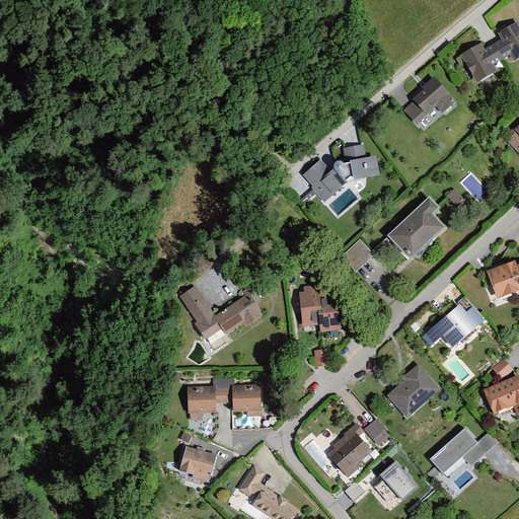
[(479,38),(450,54),(470,90),(502,73),(497,63),(515,53),(518,61),(518,19),(500,30),(504,39),(486,49),(479,38)]
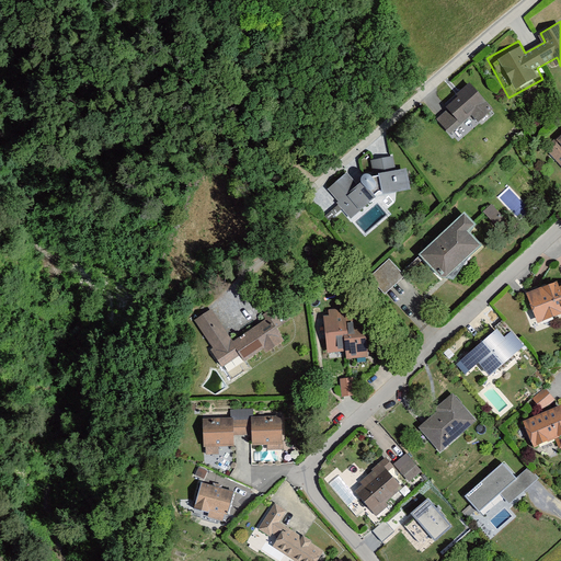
[(494,109),(473,82),(436,114),(458,139),(494,109)]
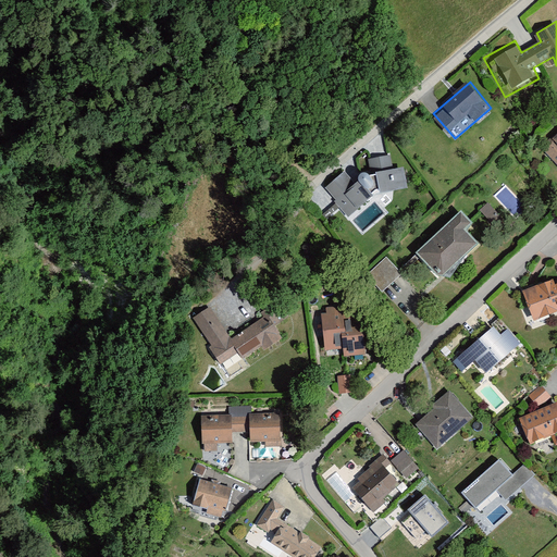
[(343,168),(322,187),(351,218),(374,195),(416,189),(412,161),(363,168),(353,178),(343,168)]
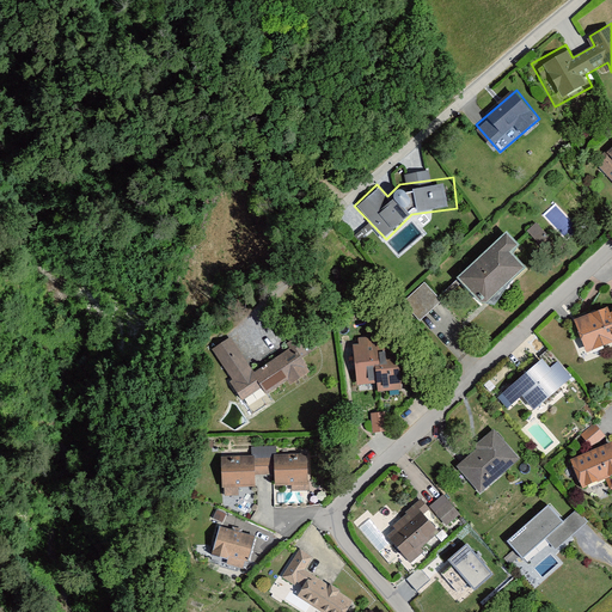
[(508,228),(457,279),(484,306),(528,262),(518,250),(524,244),(508,228)]
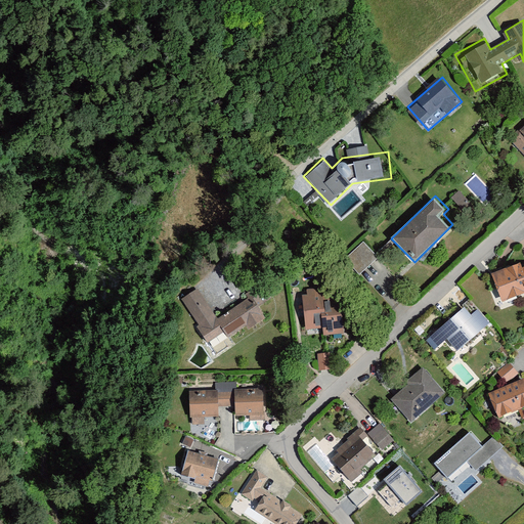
[(363,247),(347,263),(360,277),(378,262),(363,247)]
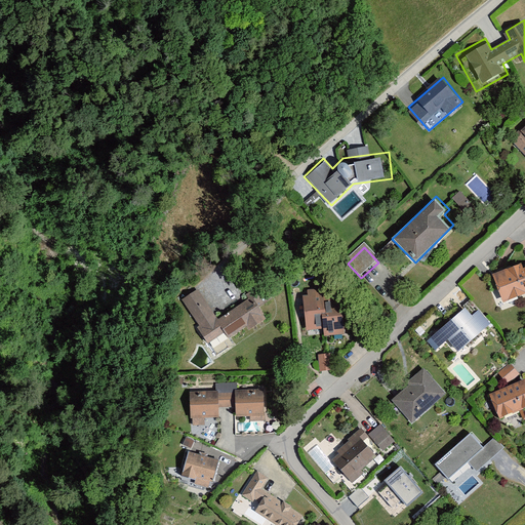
[(524,261),(488,275),(499,307),(524,297),(524,261)]
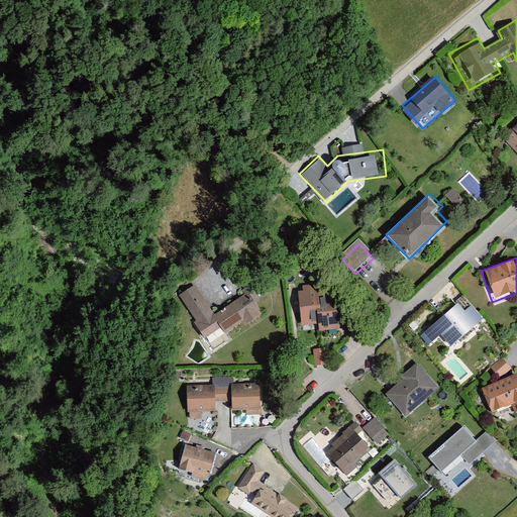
[(198,287),(177,294),(203,332),(198,334),(210,352),(234,337),(228,329),(259,310),(251,299),(264,291),(259,282),(244,291),(247,297),(217,316),(198,287)]
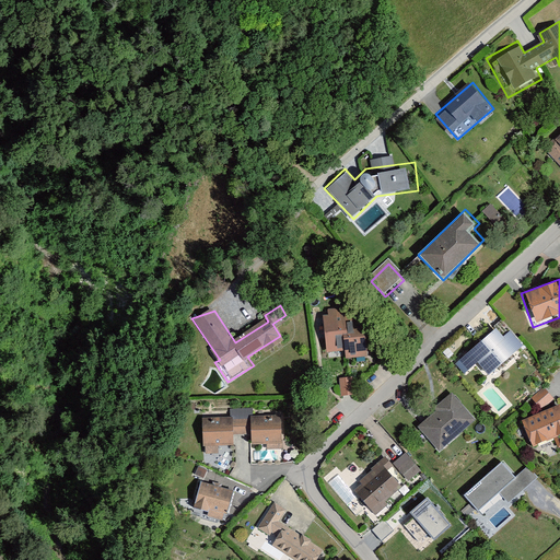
[(366,306),(317,313),(324,359),(372,352),(366,306)]
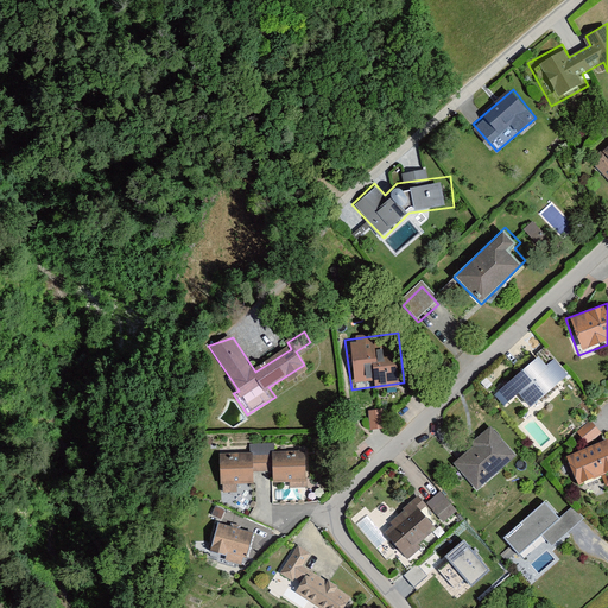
[(546,350),(495,393),(506,405),(520,392),(534,409),(570,378),(546,350)]
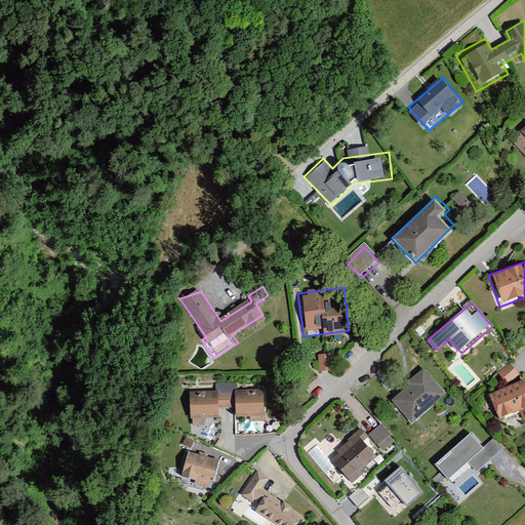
[(327,353),(319,354),(319,370),(327,369),(327,353)]
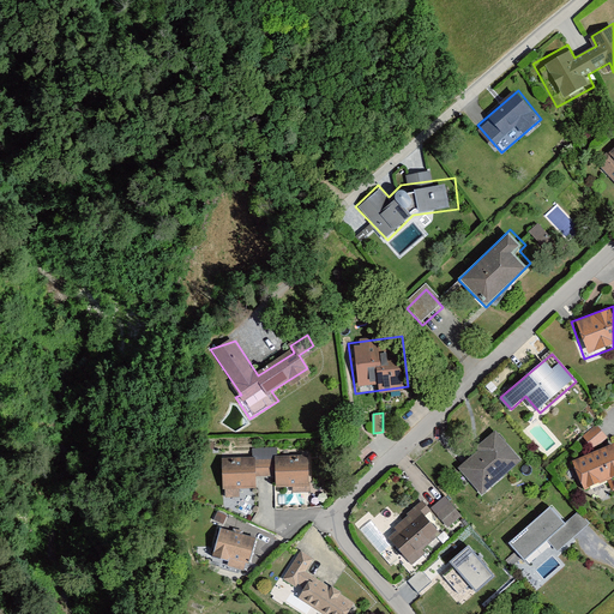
[(594,446),(564,458),(582,501),(613,487),(613,435),(595,422),(583,438),(594,446)]
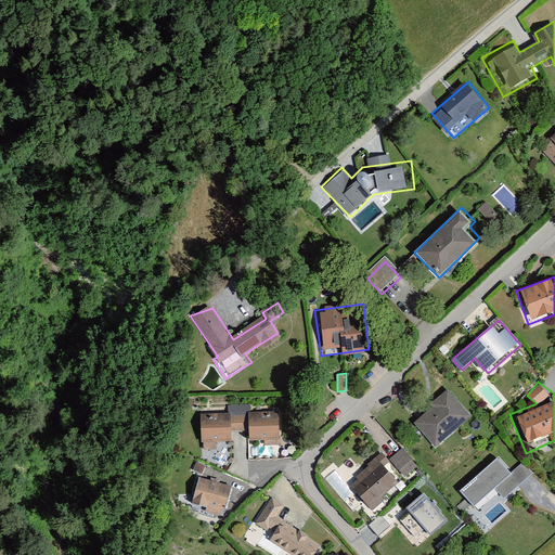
[(473,420),(449,387),(409,416),(433,449),(473,420)]
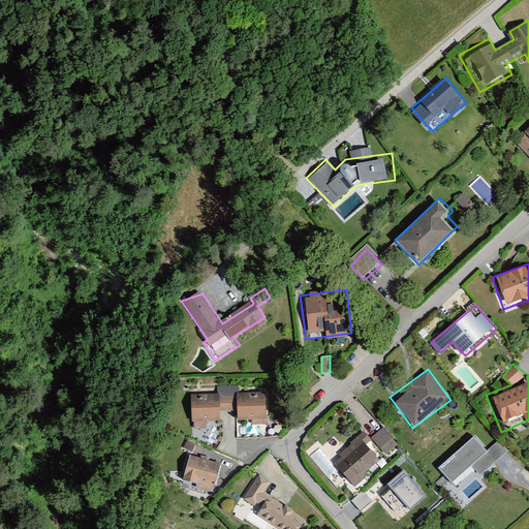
[(266,393),(191,395),(192,422),(221,421),(221,411),(237,410),(238,419),(266,418),(266,393)]
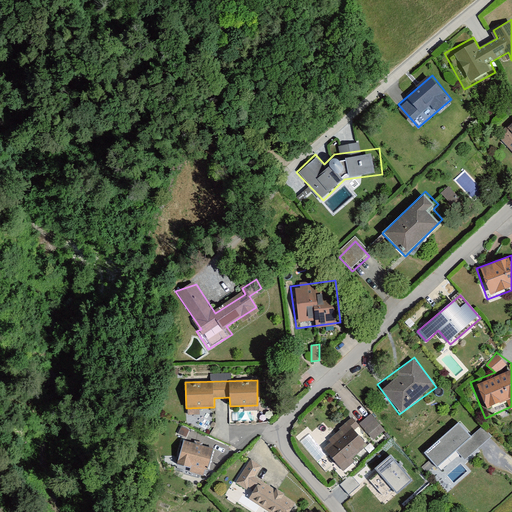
[(352,459),(368,445),(355,430),(360,426),(352,417),(320,445),(344,471),(354,461),(352,459)]
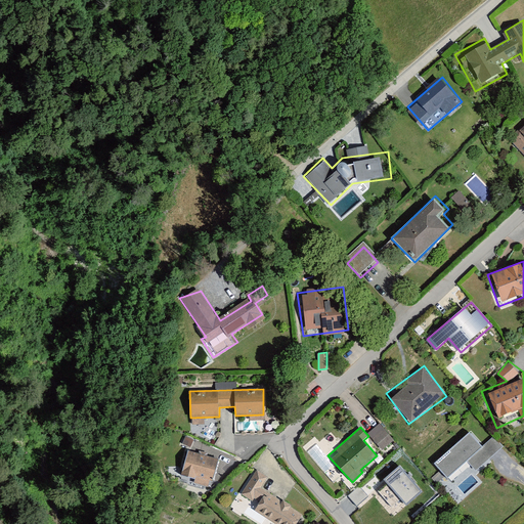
[(468,465),(476,475),(505,449),(494,439),(483,448),(471,435),(435,467),(448,482),(468,465)]
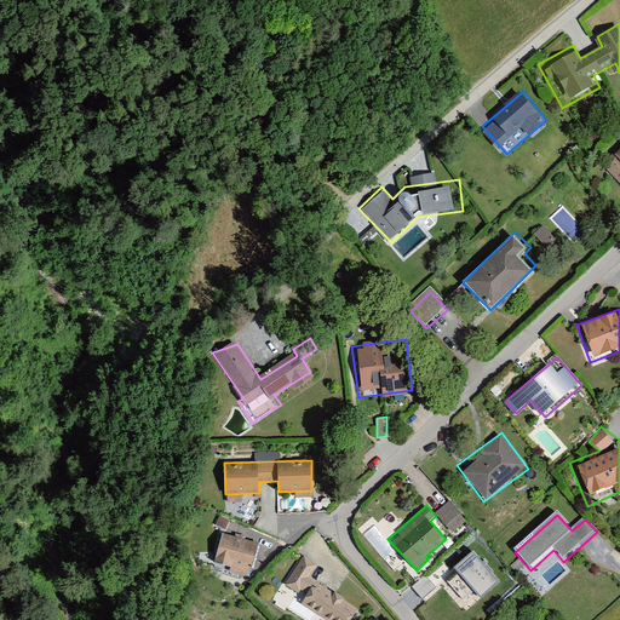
[(263,544),(224,530),(213,563),(251,577),(263,544)]
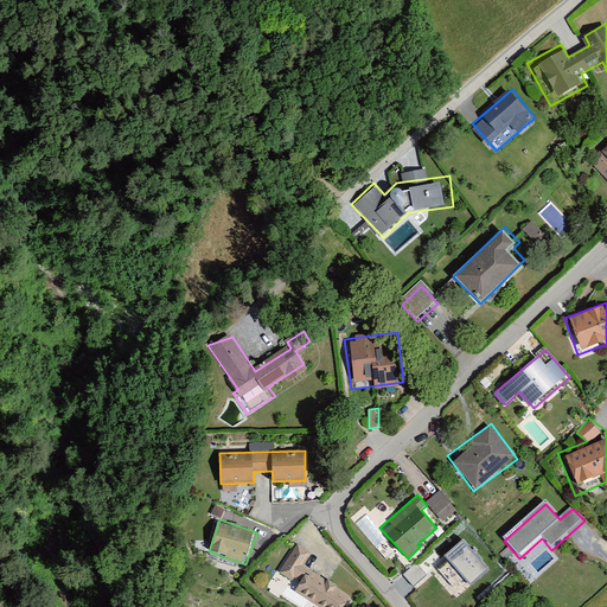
[(490,569),(464,540),(445,555),(471,586),(490,569)]
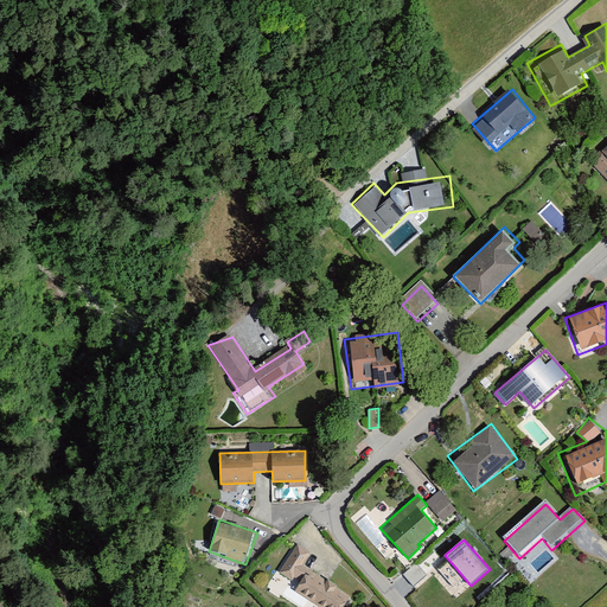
[(320,606),(343,606),(351,596),(304,566),(312,553),(298,543),(279,572),(293,580),(294,577),(301,581),(295,590),(320,606)]
